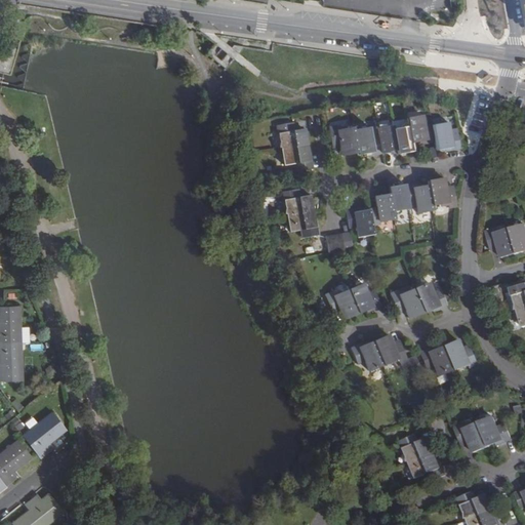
[(408,127),(411,144),(426,142),(427,144),(435,142),(432,125),(425,127),(422,116),(406,119),(408,127)]
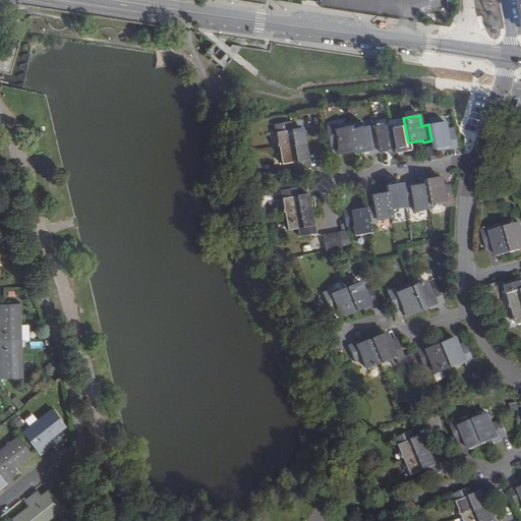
[(279,149),(303,145),(300,128),(291,129),(289,122),(274,125),(275,132),(276,132),(279,149)]
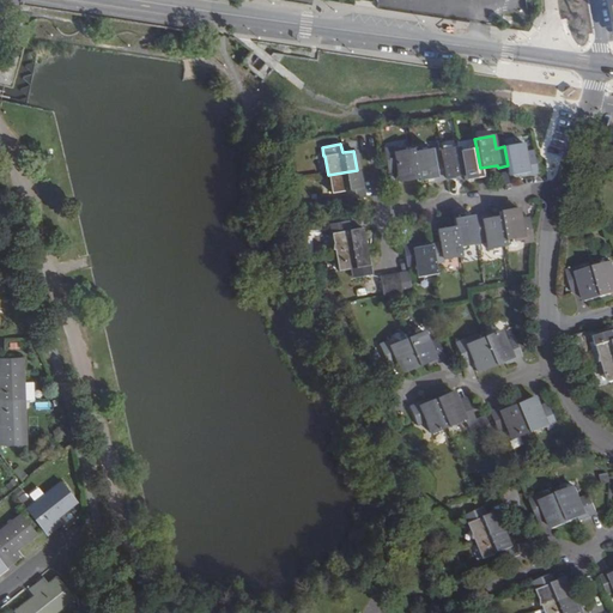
[(536,174),(534,155),(525,157),(522,144),(504,146),(508,165),(509,175),(527,173),(527,175),(536,174)]
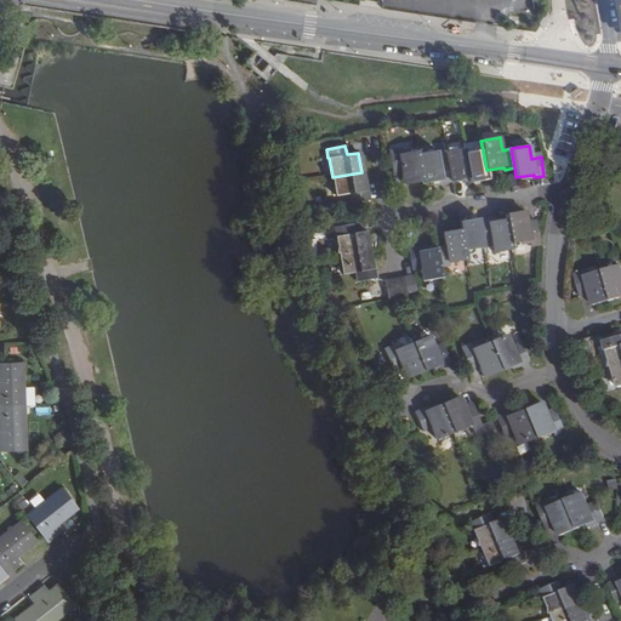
[(399,149),(388,152),(392,175),(402,174),(404,184),(422,181),(417,154),(417,152),(399,155),(399,149)]
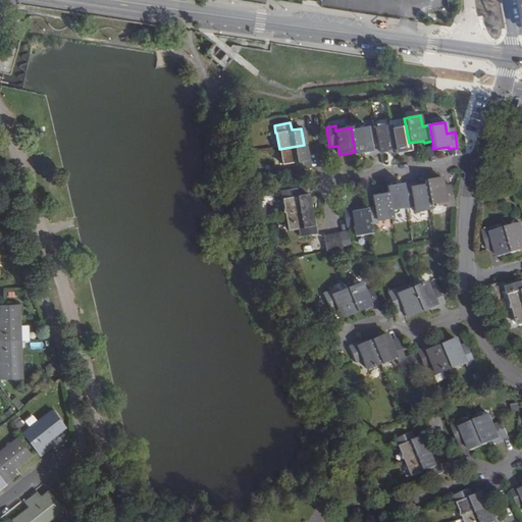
[(376,137),(379,152),(394,150),(390,129),(389,125),(374,127),(376,137)]
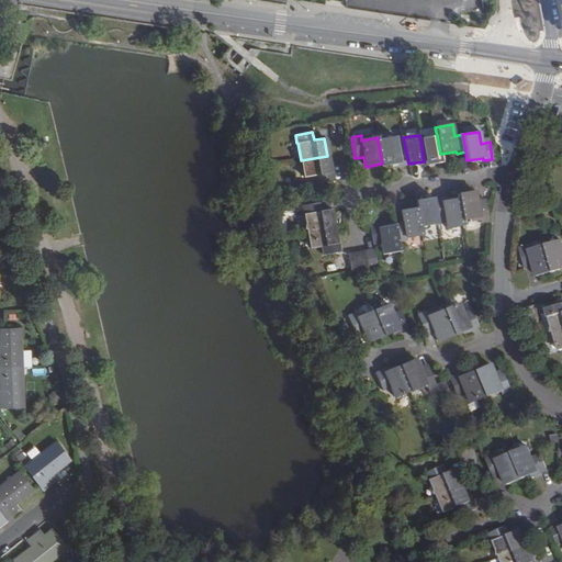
[(378,139),(382,164),(383,166),(398,164),(400,166),(408,164),(405,147),(403,137),(403,136),(378,139)]
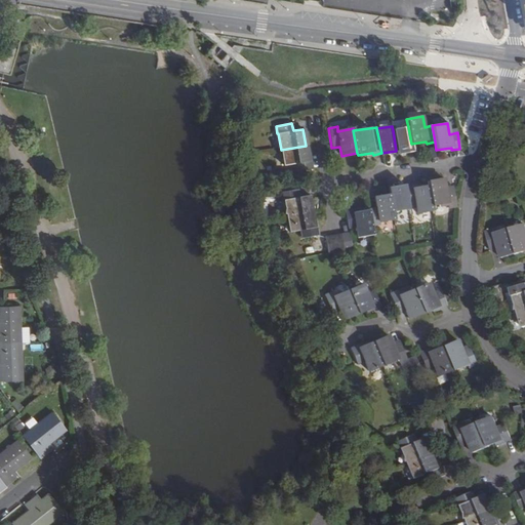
[(393,130),(396,151),(397,154),(412,152),(411,144),(408,127),(393,130)]
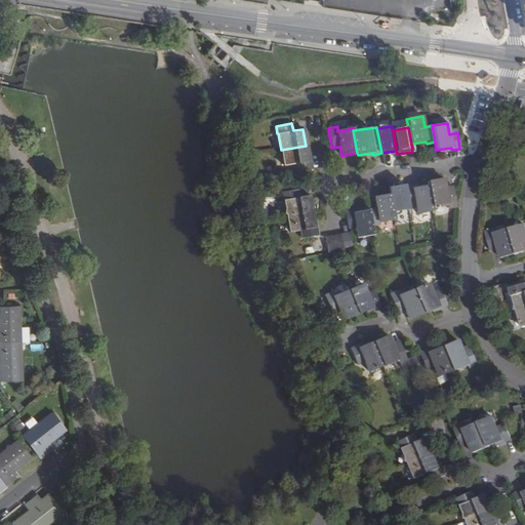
[(294,164),(295,171),(312,169),(311,161),(309,161),(306,146),(281,150),(284,165),(294,164)]
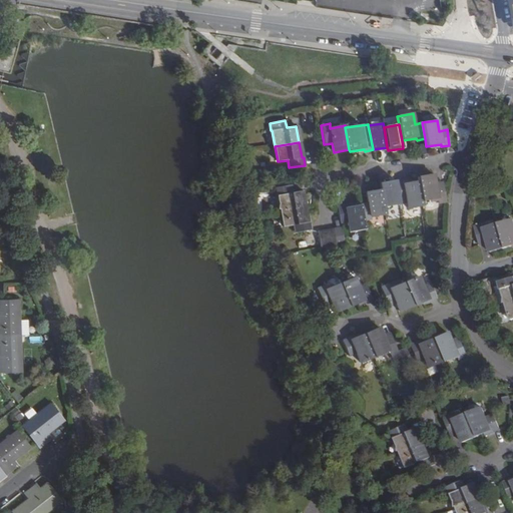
[(438,203),(445,202),(442,182),(434,183),(433,175),(417,177),(418,182),(421,202),(437,199),(438,203)]
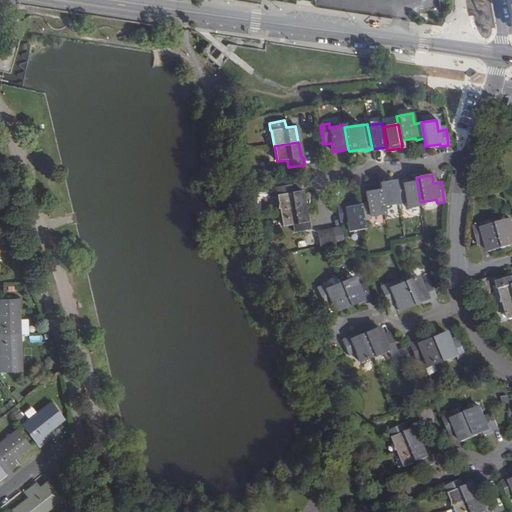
[(383,207),(398,205),(397,199),(394,183),(394,181),(379,183),(380,190),(383,207)]
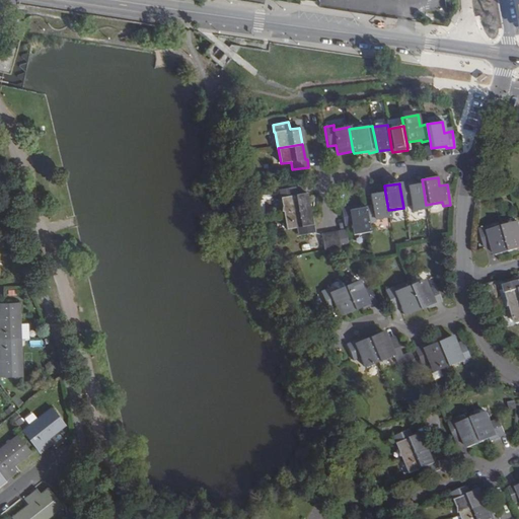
[(413,211),(427,209),(426,205),(423,184),(414,186),(409,187),(408,184),(399,186),(402,202),(411,201),(413,211)]
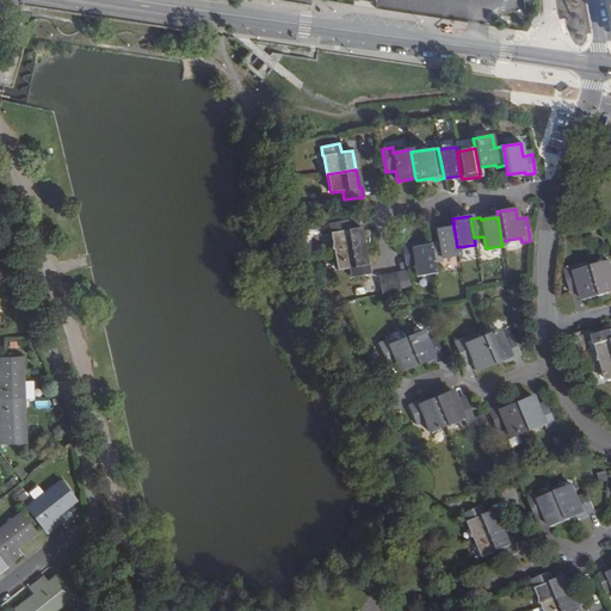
[(331,233),(333,252),(362,246),(358,228),(347,229),(345,221),(327,223),(328,234),(331,233)]
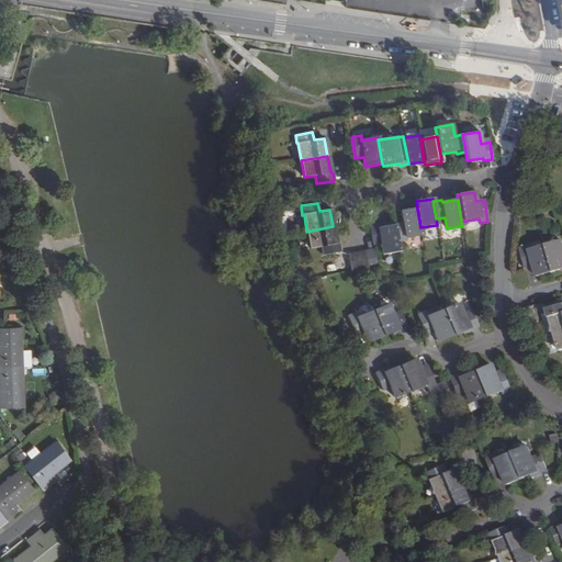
[(420,227),(417,209),(401,211),(403,224),(394,225),(397,243),(406,240),(406,238),(422,235),(420,227)]
